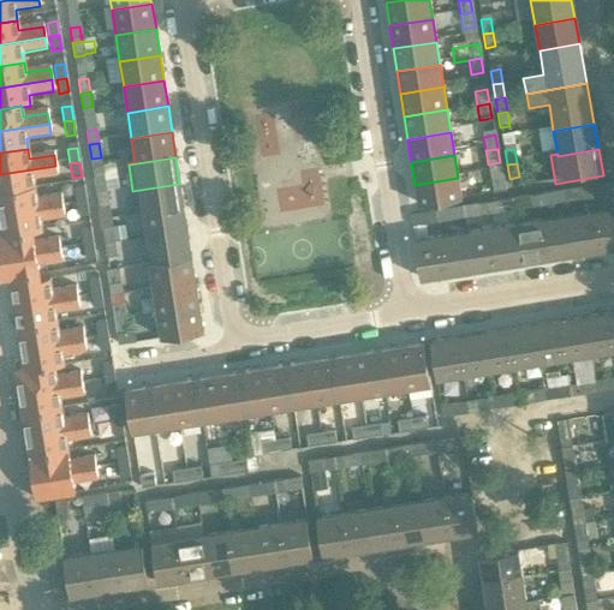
[(55,166),(0,174),(0,196),(35,191),(33,180),(58,177),(55,166)]
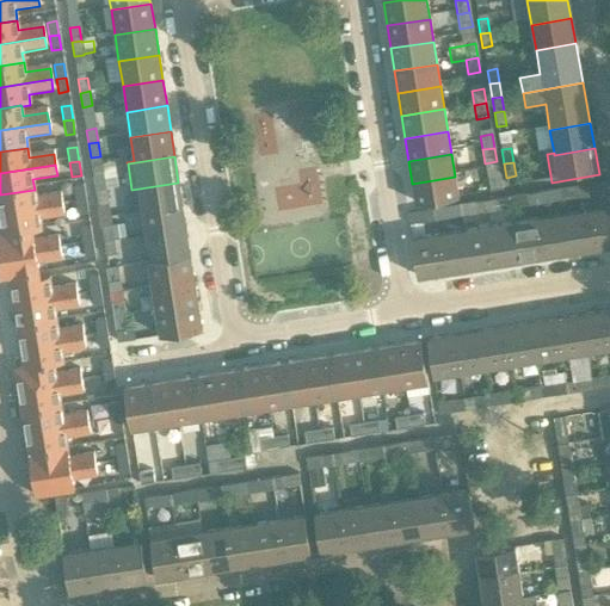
[(455,177),(412,184),(416,208),(458,201),(455,177)]
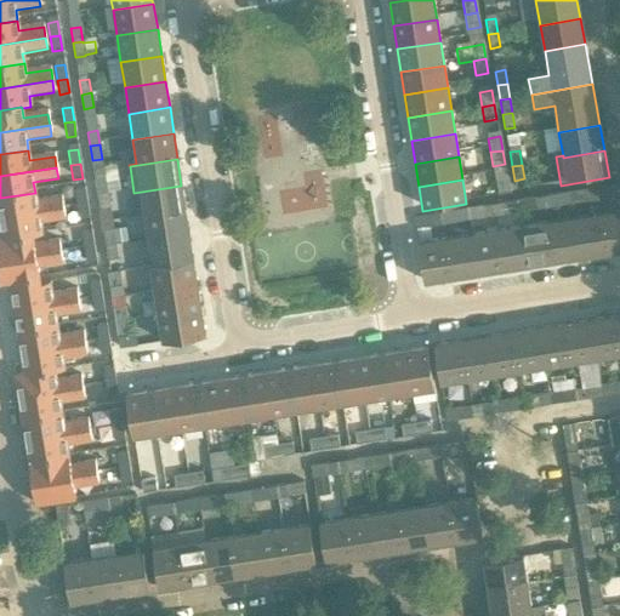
[(96,183),(98,198),(107,197),(106,182),(96,183)]
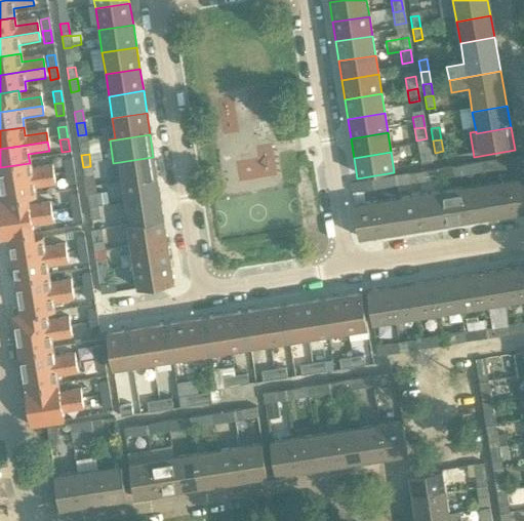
[(419,156),(421,168),(432,166),(430,154),(419,156)]
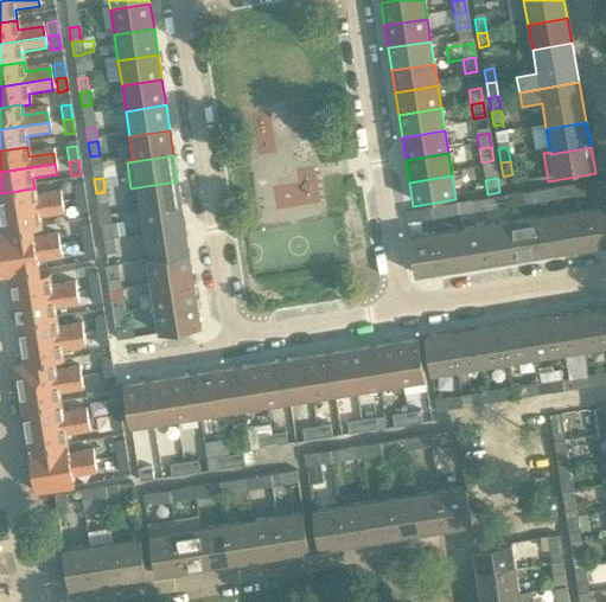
[(131,189),(134,213),(182,206),(177,181),(131,189)]
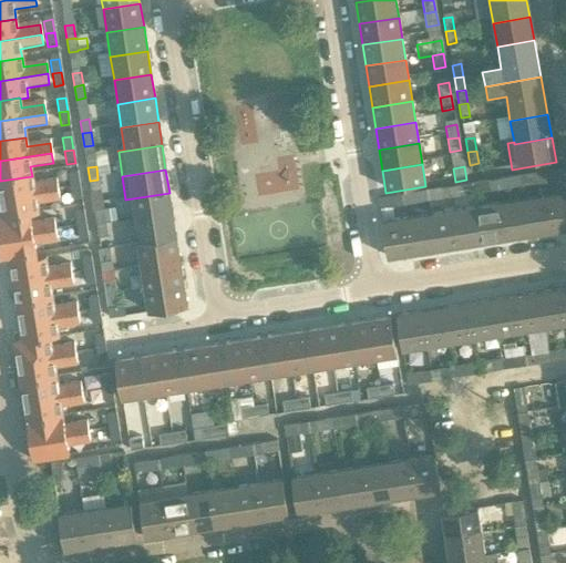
[(565,171),(552,174),(553,185),(565,183),(565,171)]
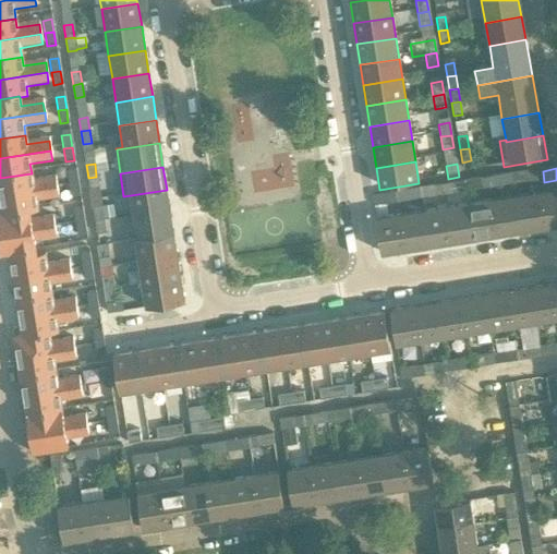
[(76,172),(68,173),(70,187),(79,185),(76,172)]
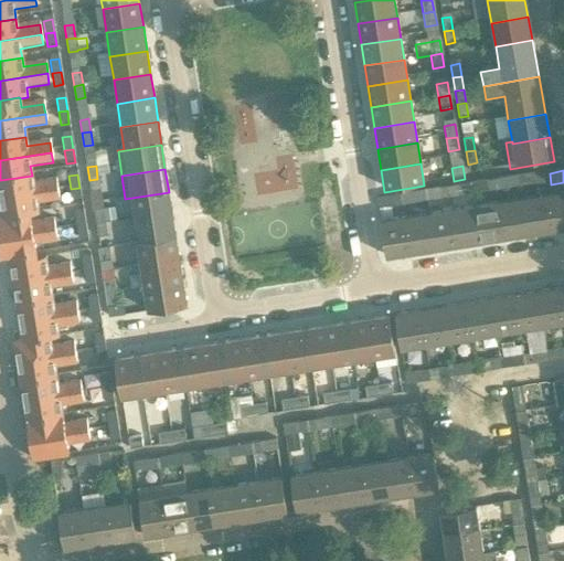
[(32,176),(0,180),(0,200),(57,191),(55,181),(33,184),(32,176)]
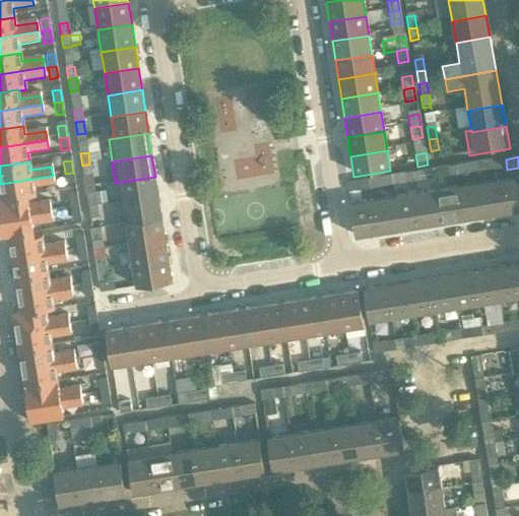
[(492,162),(477,164),(478,174),(494,172),(492,162)]
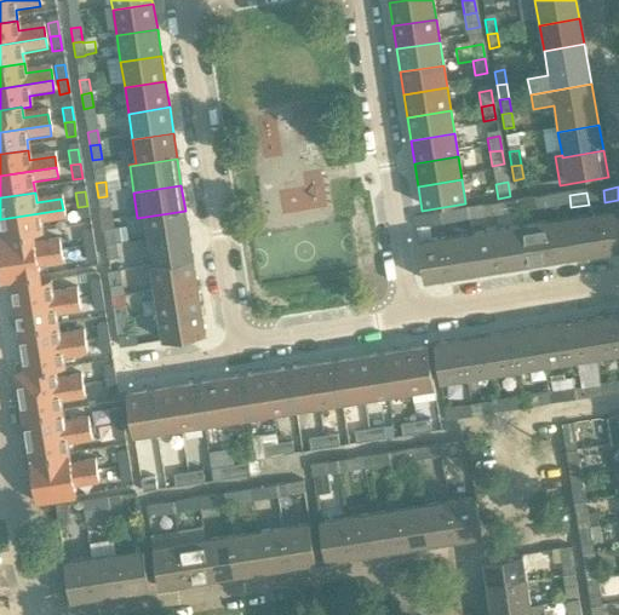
[(569,195),(551,199),(554,211),(571,207),(569,195)]
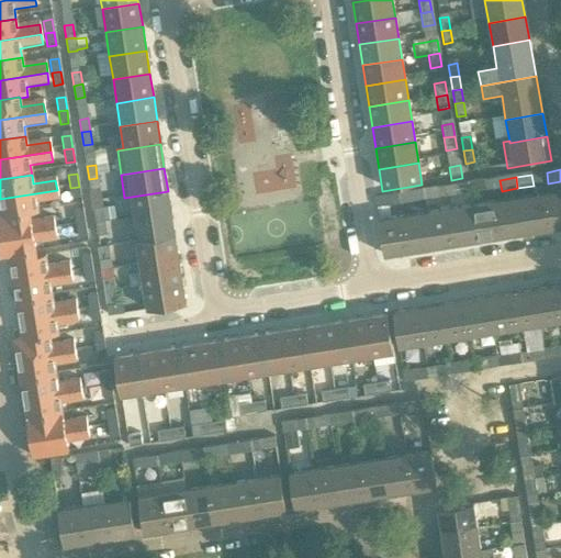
[(89,179),(90,192),(99,191),(97,178),(89,179)]
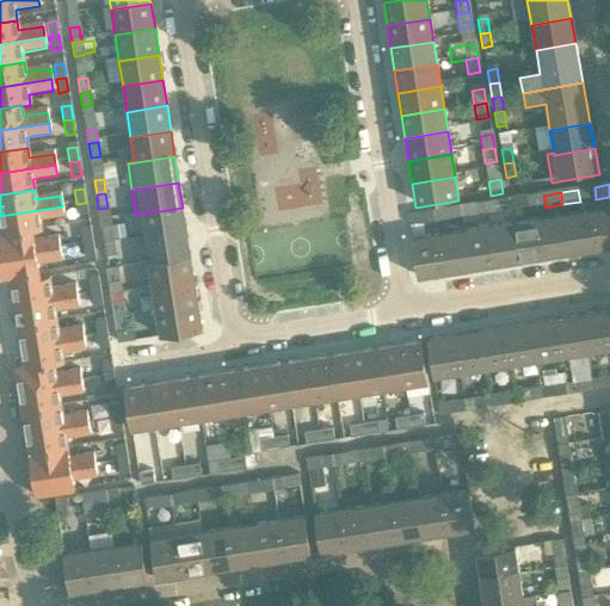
[(528,198),(510,201),(512,212),(529,210),(528,198)]
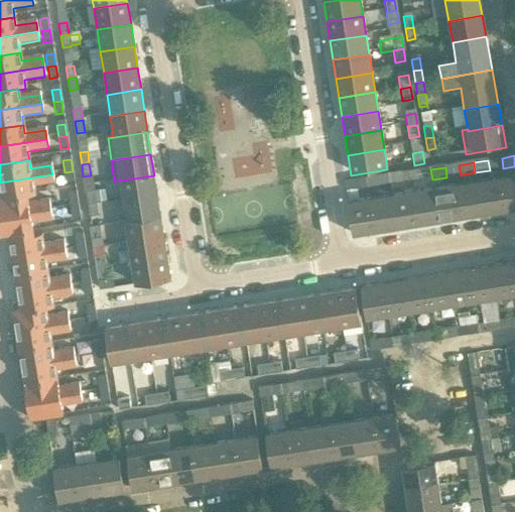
[(430,169),(415,172),(417,182),(432,179),(430,169)]
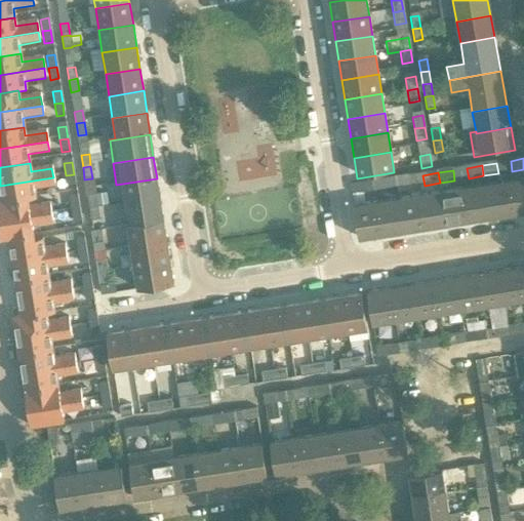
[(74,174),(66,175),(68,188),(76,187),(74,174)]
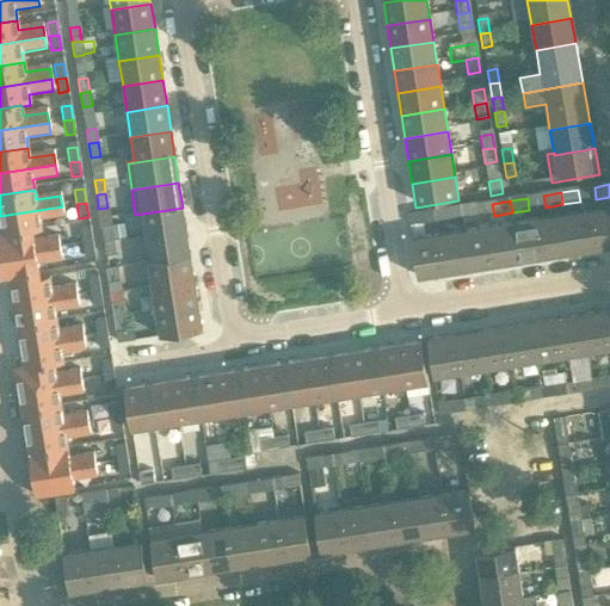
[(62,206),(0,216),(0,223),(2,236),(2,237),(32,233),(32,234),(42,233),(39,221),(63,217),(62,206)]
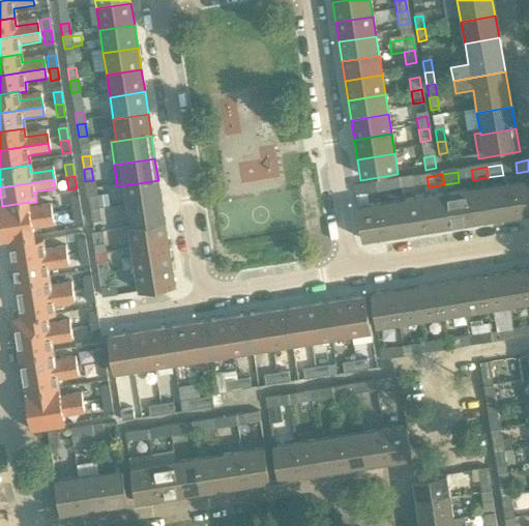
[(413,179),(398,181),(400,192),(414,190),(413,179)]
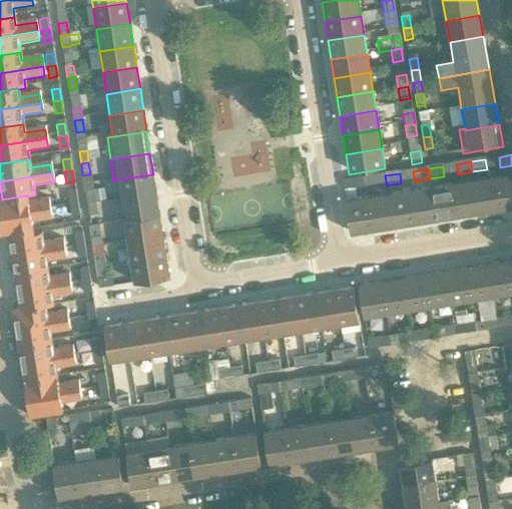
[(119,180),(122,200),(156,195),(153,174),(113,180),(113,181),(119,180)]
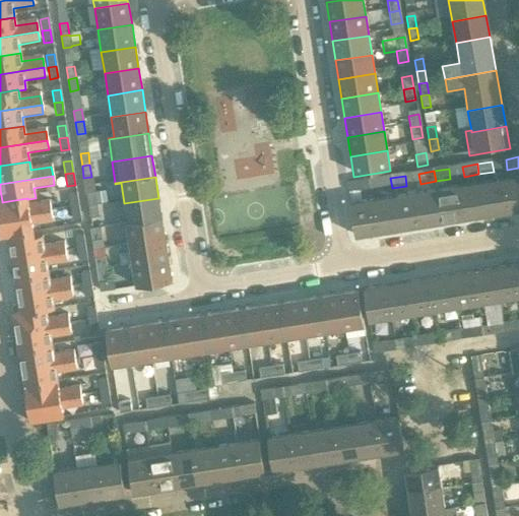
[(376,180),(377,190),(392,188),(390,178),(376,180)]
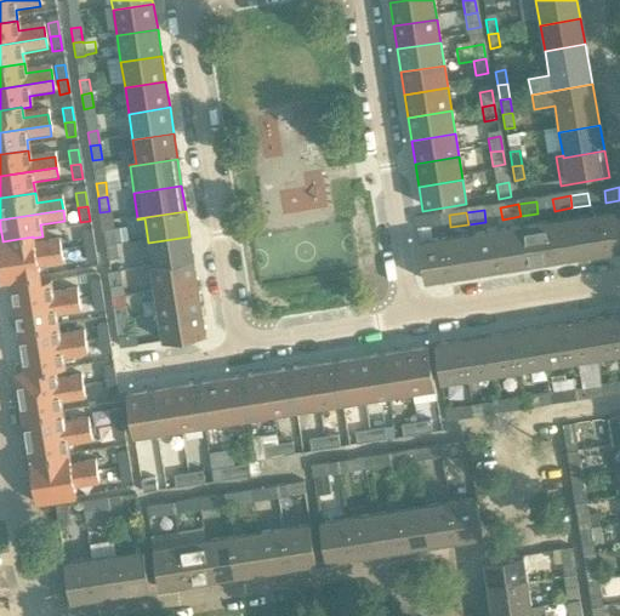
[(619,216),(601,220),(607,257),(619,255),(619,216)]
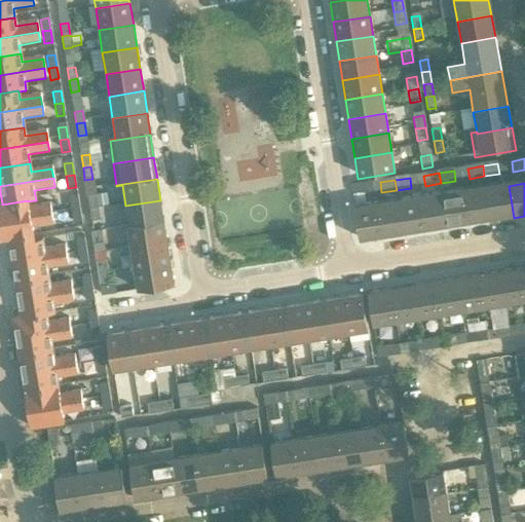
[(350,187),(351,197),(368,195),(366,185),(350,187)]
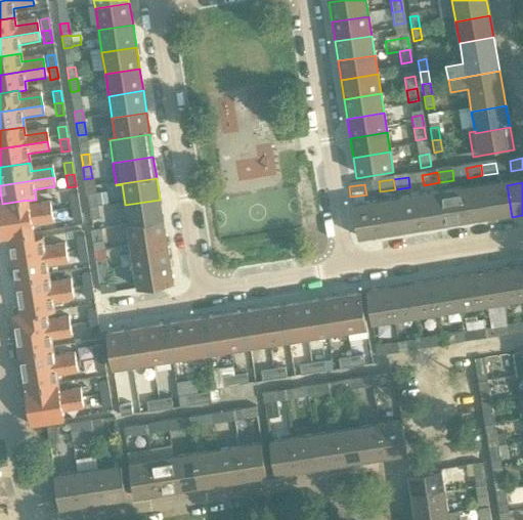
[(507,185),(484,188),(489,221),(512,217),(507,185)]
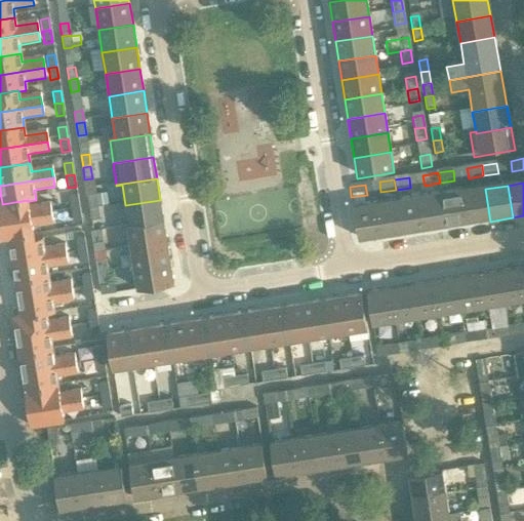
[(485,189),(464,192),(469,225),(490,222),(485,189)]
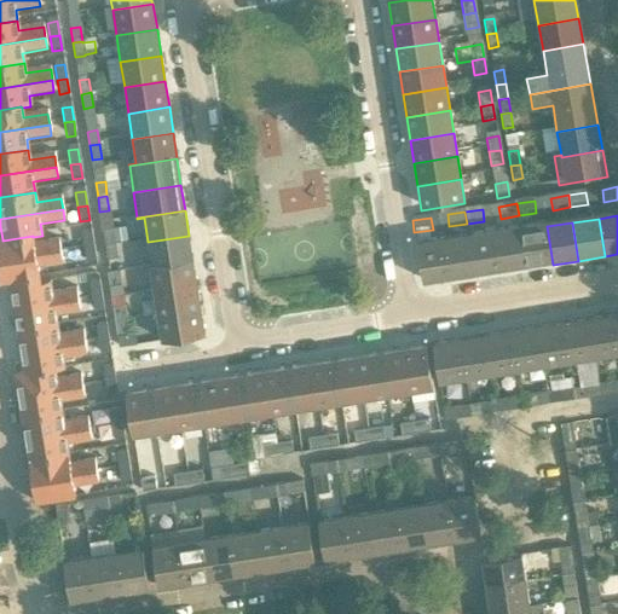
[(547,226),(521,231),(527,268),(553,265),(547,226)]
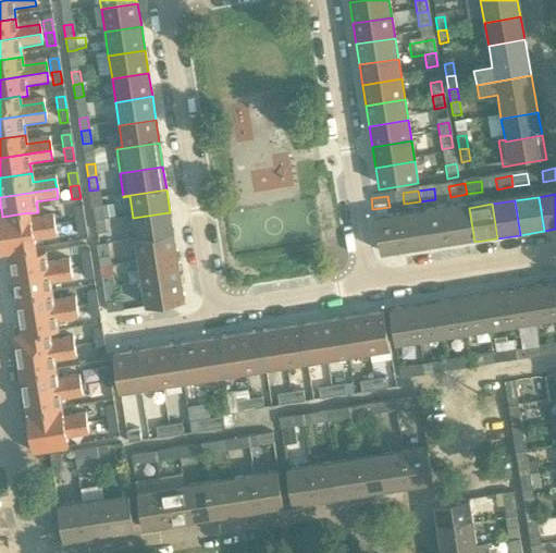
[(469,208),(445,211),(451,246),(474,242),(469,208)]
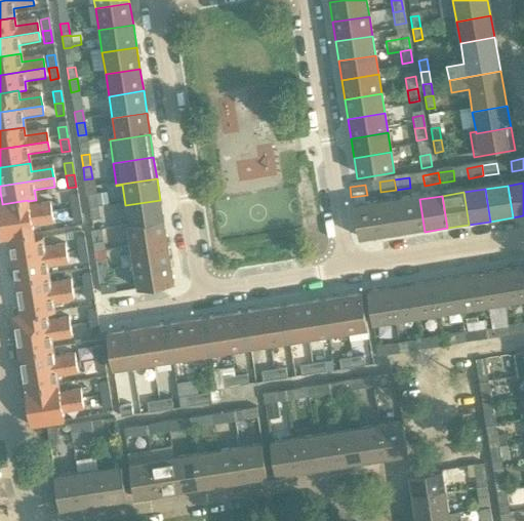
[(77,198),(69,200),(71,211),(79,210),(77,198)]
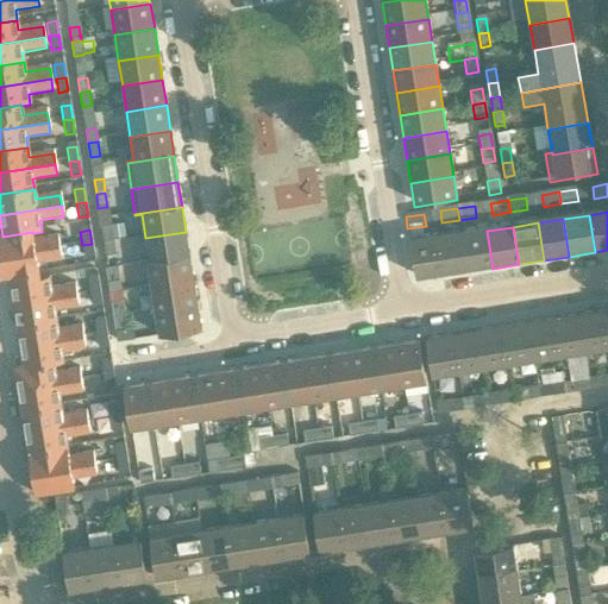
[(101,231),(104,245),(113,244),(111,230),(101,231)]
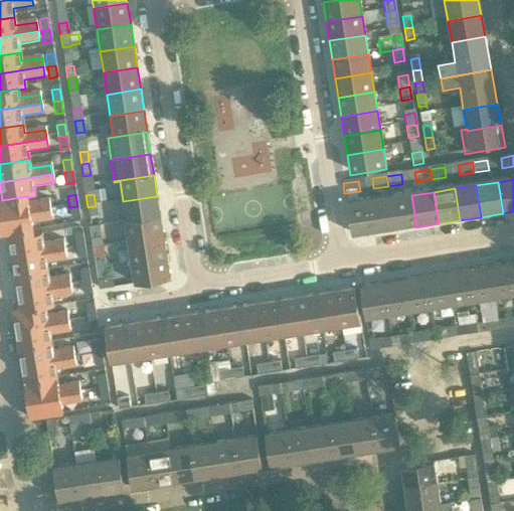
[(411,195),(390,198),(395,230),(416,227),(411,195)]
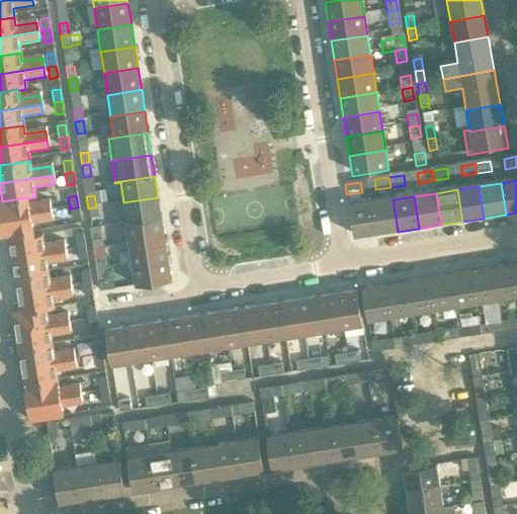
[(2,200),(0,200),(0,220),(51,211),(49,202),(28,205),(27,198),(27,197),(2,201),(2,200)]
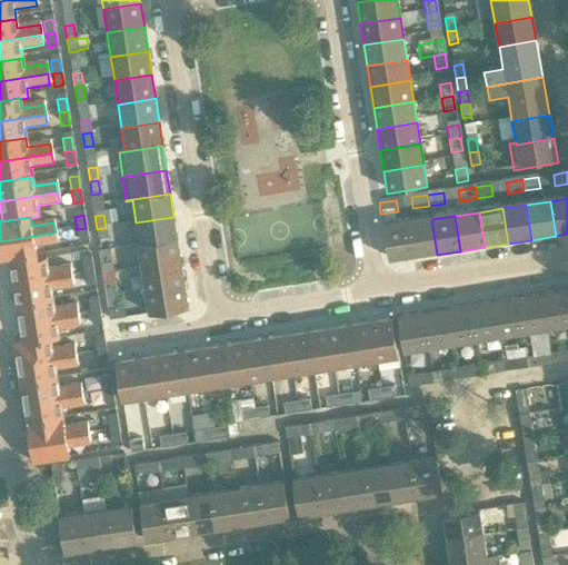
[(136,222),(140,247),(177,241),(173,217),(136,222)]
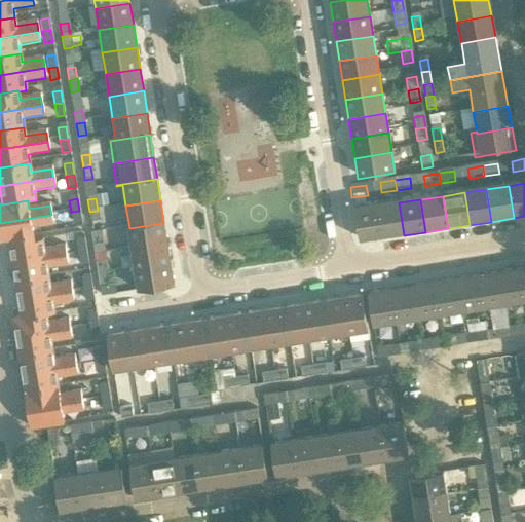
[(399,202),(376,207),(381,238),(404,235),(399,202)]
